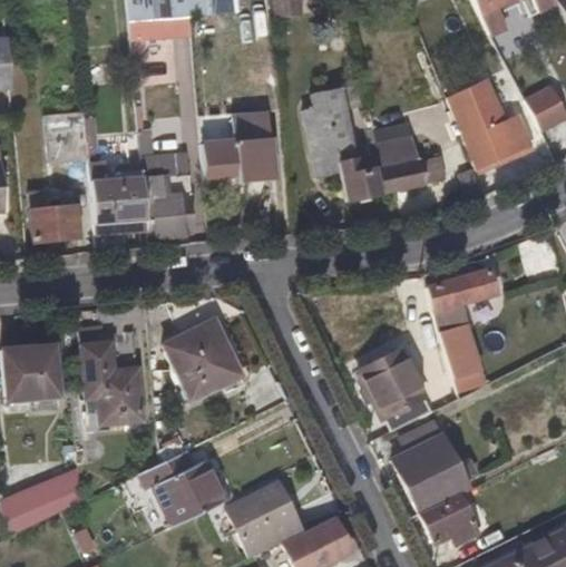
[(129,0),(132,20),(192,16),(189,0),(129,0)]
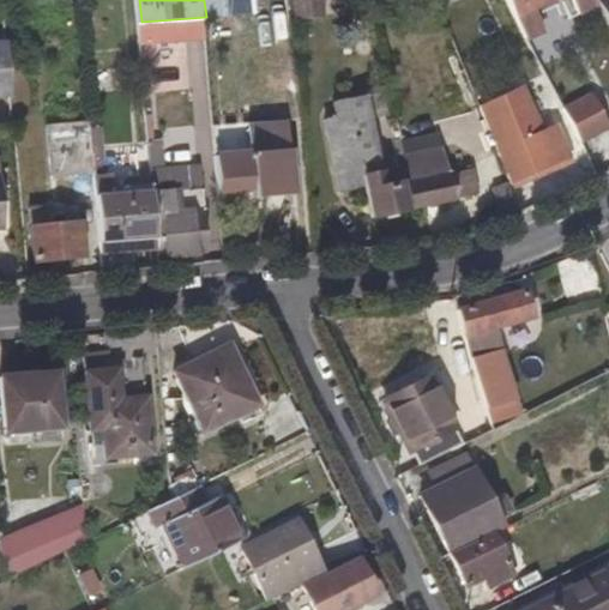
[(296,0),(299,18),(329,16),(326,0),(296,0)]
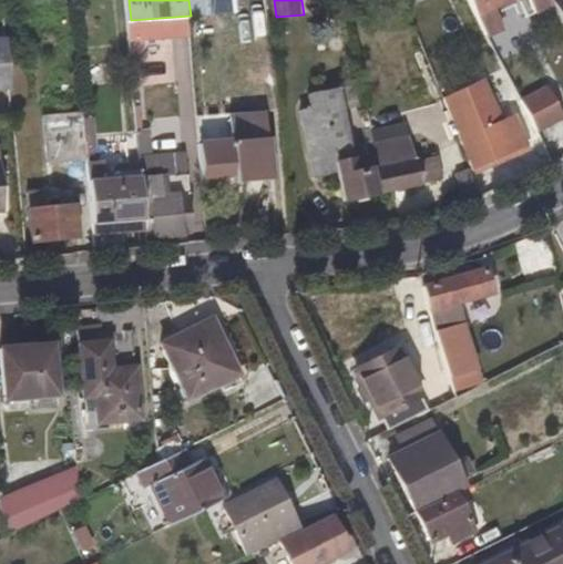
[(472,0),(490,34),(505,27),(495,7),(507,0),(530,0),(538,14),(555,6),(552,0),(472,0)]
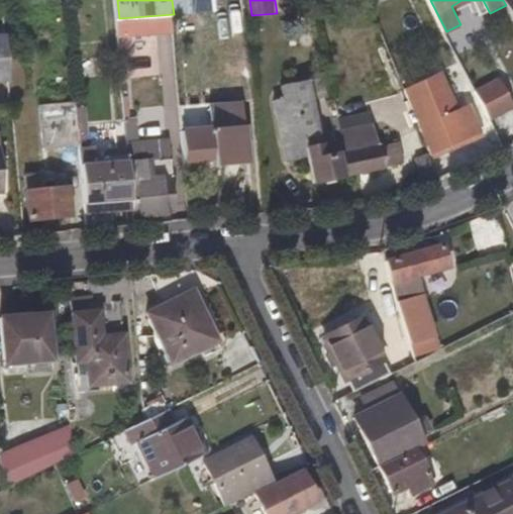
[(503,0),(506,5),(512,16),(512,0),(503,0)]
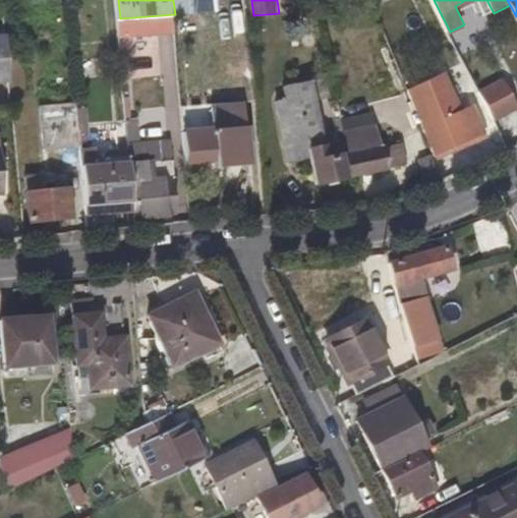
[(0,78),(11,78),(8,35),(0,35),(0,78)]
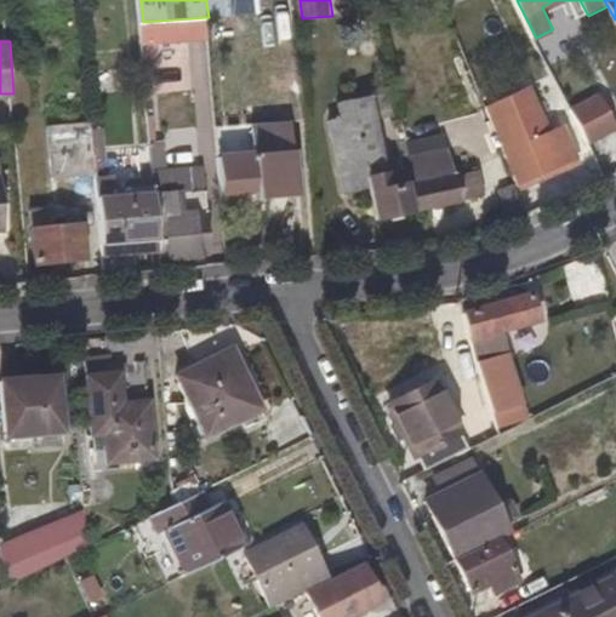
[(549,130),(530,85),(486,104),(512,172),(534,164),(539,176),(580,156),(565,124),(549,130)]
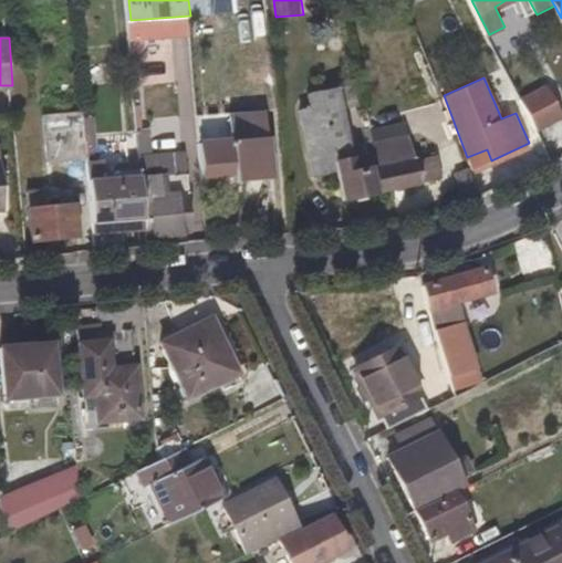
[(561,108),(550,85),(522,98),(540,132),(561,120),(561,108)]
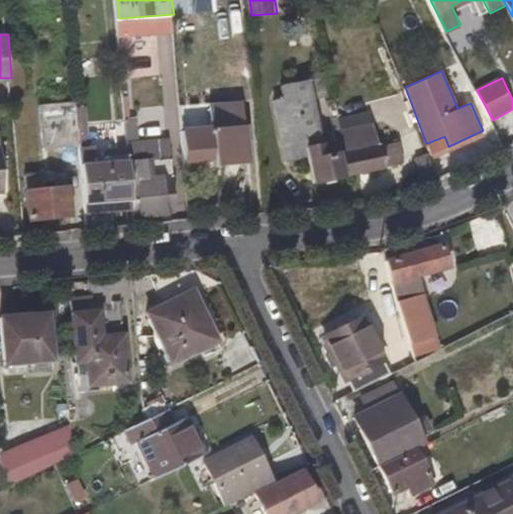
[(304,137),(321,134),(319,120),(310,79),(284,85),(286,97),(275,99),(288,158),(308,153),(304,137)]
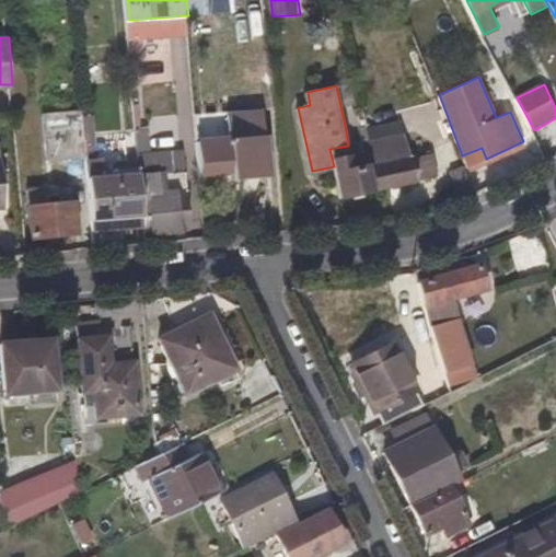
[(232,135),(198,137),(203,183),(220,182),(220,175),(235,173),(235,180),(274,176),(269,135),(267,136),(266,108),(230,112),(232,135)]
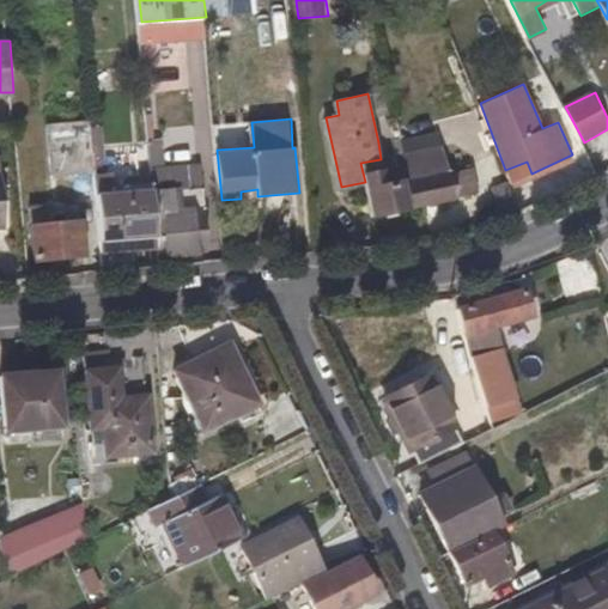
[(55,172),(97,168),(92,120),(50,123),(55,172)]
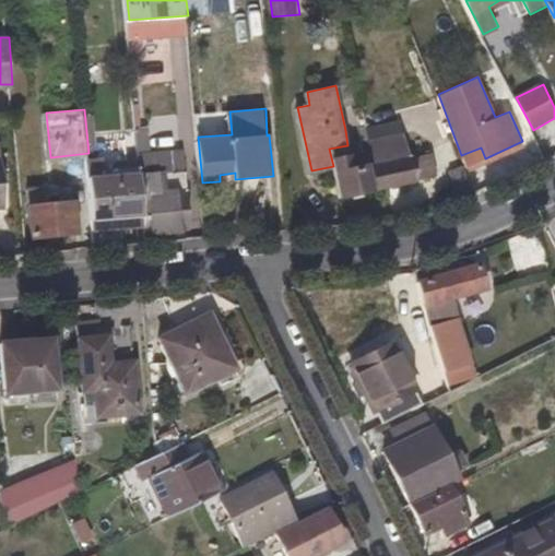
[(412,154),(402,120),(366,127),(359,128),(366,163),(351,166),(347,145),(329,149),(333,166),(341,198),(440,174),(433,151),(412,154)]
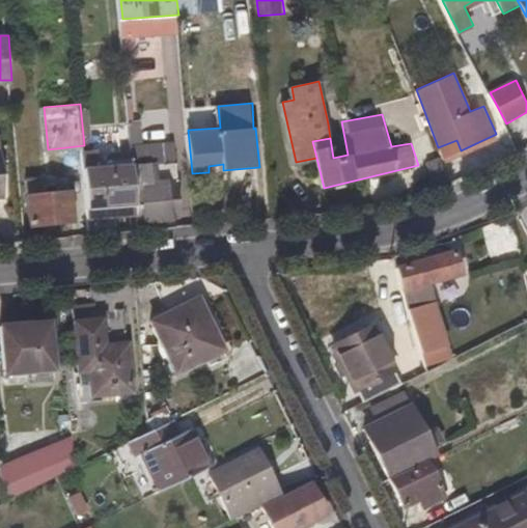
[(0,196),(11,196),(7,149),(0,150),(0,196)]
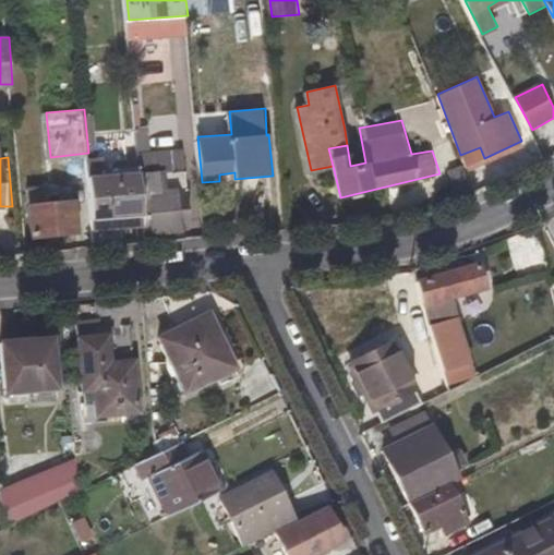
[(153,173),(152,157),(141,158),(142,166),(142,173),(153,173)]
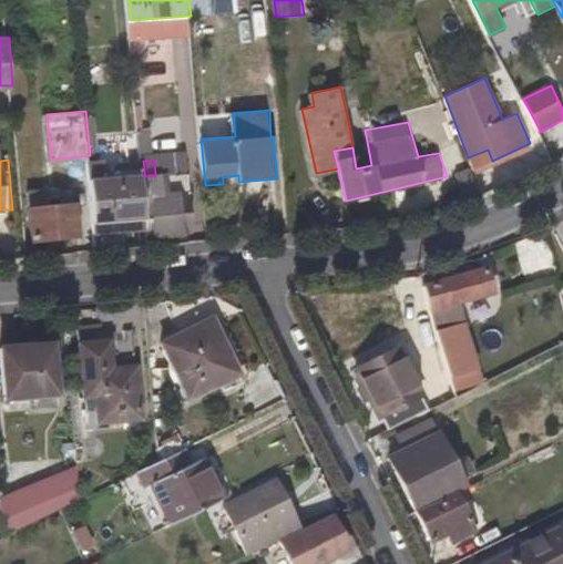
[(193,231),(190,173),(155,176),(144,176),(149,218),(150,234),(193,231)]
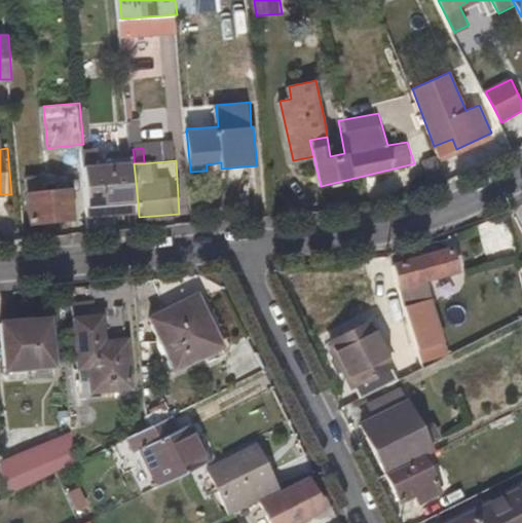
[(110,163),(84,166),(88,207),(138,202),(134,163),(110,163)]
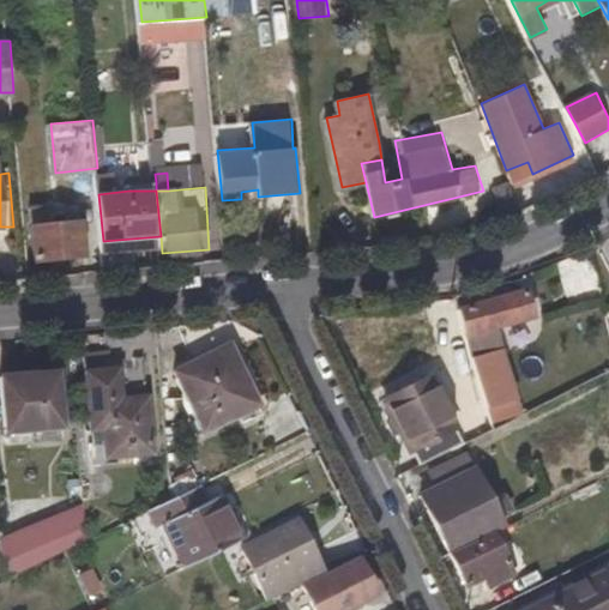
[(32,207),(34,224),(54,223),(52,205),(32,207)]
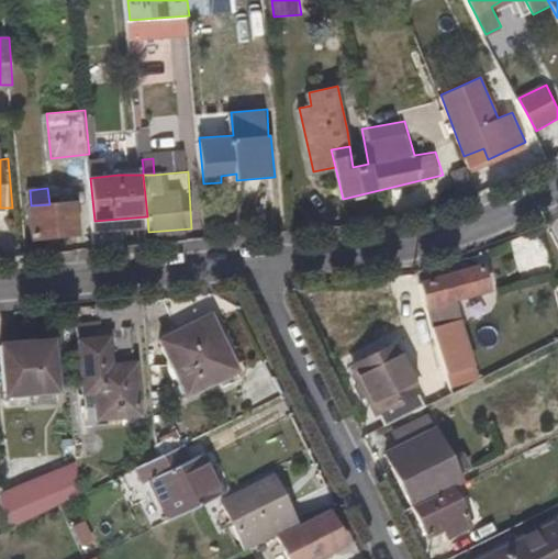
[(79,234),(77,202),(49,204),(31,205),(34,238),(79,234)]
